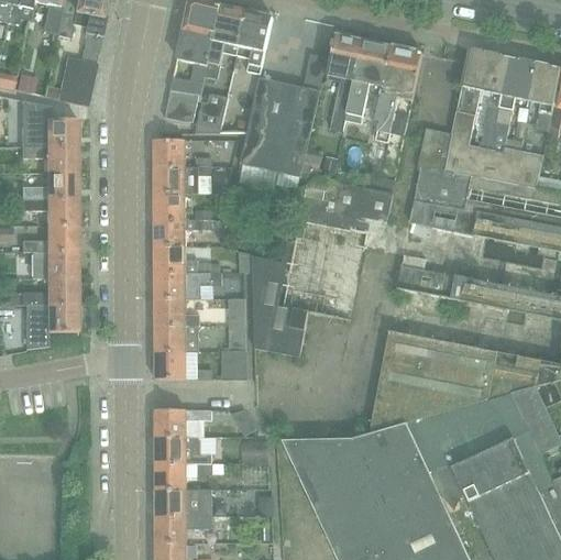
[(0,0),(0,20),(4,21),(9,0),(0,0)]
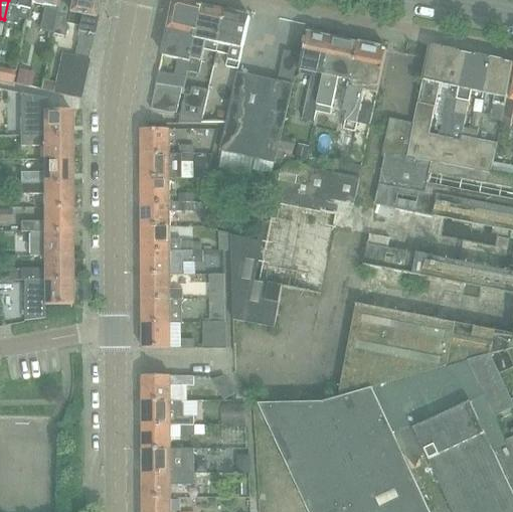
[(8,0),(4,19),(14,21),(15,15),(25,17),(26,10),(28,2),(28,0),(8,0)]
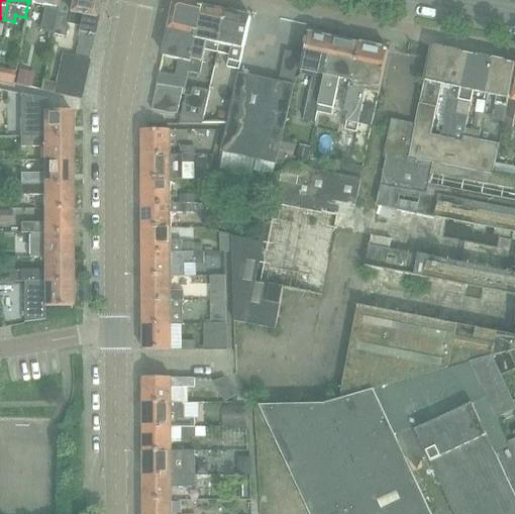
[(28,0),(28,2),(26,10),(41,13),(38,26),(46,28),(53,0),(28,0)]
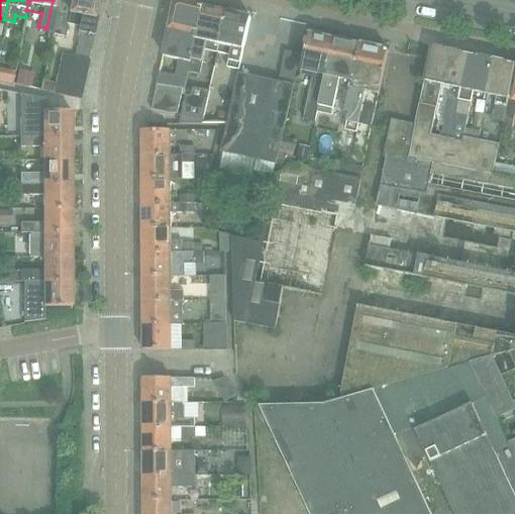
[(57,0),(50,31),(66,35),(69,20),(76,22),(76,29),(80,29),(76,45),(88,48),(95,15),(91,14),(94,0),(57,0)]
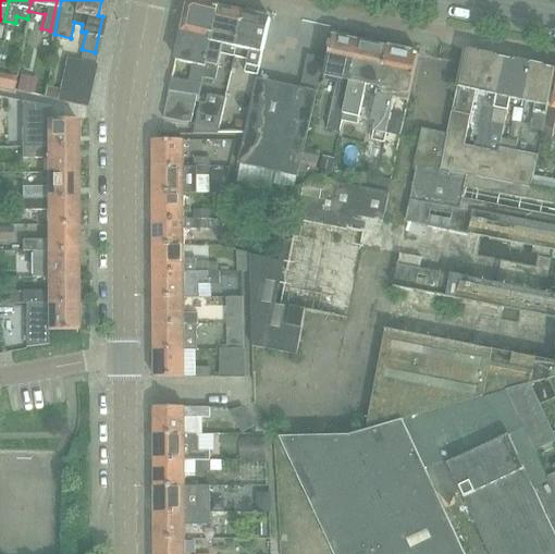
[(185,4),(173,59),(202,64),(216,4),(193,0),(185,4)]
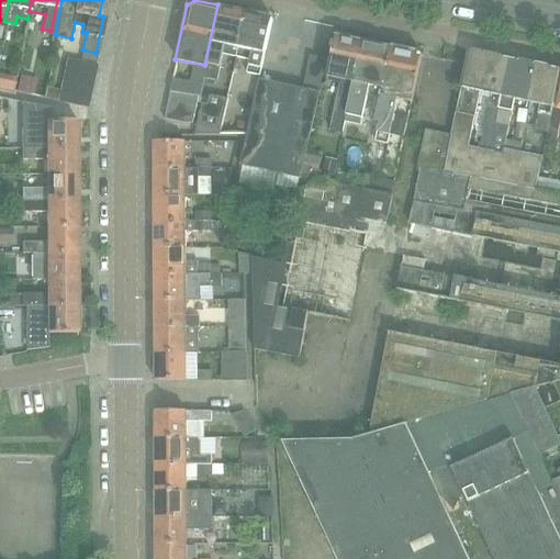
[(228,7),(217,4),(204,65),(203,76),(215,79),(221,53),(234,56),(244,11),(241,11),(238,10),(233,9),(231,9),(228,7)]
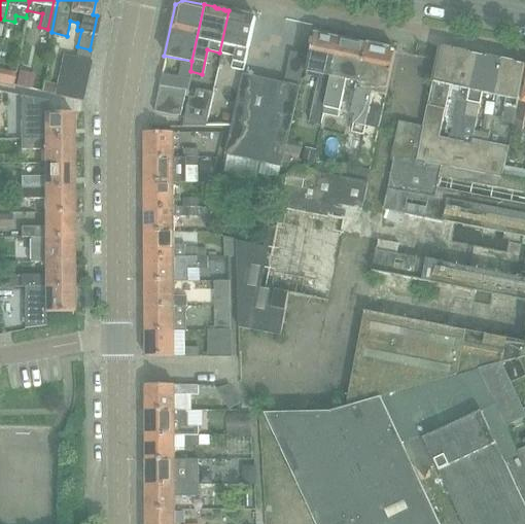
[(230,10),(229,10),(219,53),(231,55),(229,67),(242,70),(249,36),(253,15),(244,13),(241,14),(240,12),(234,11),(232,11),(230,10)]
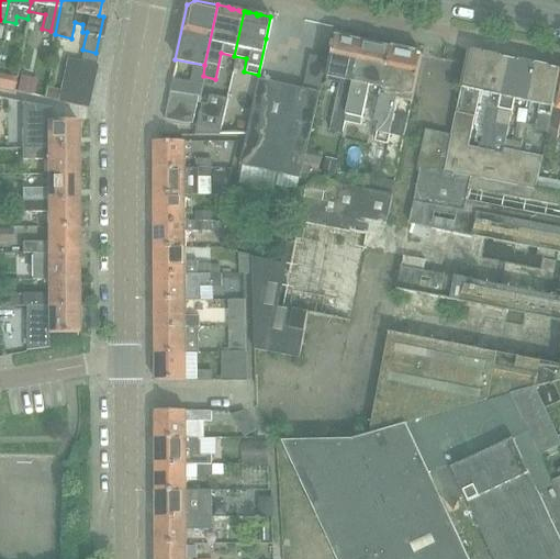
[(337,32),(336,35),(334,34),(325,74),(324,79),(338,81),(327,129),(342,131),(344,120),(342,120),(359,40),(349,37),(350,35),(337,32)]
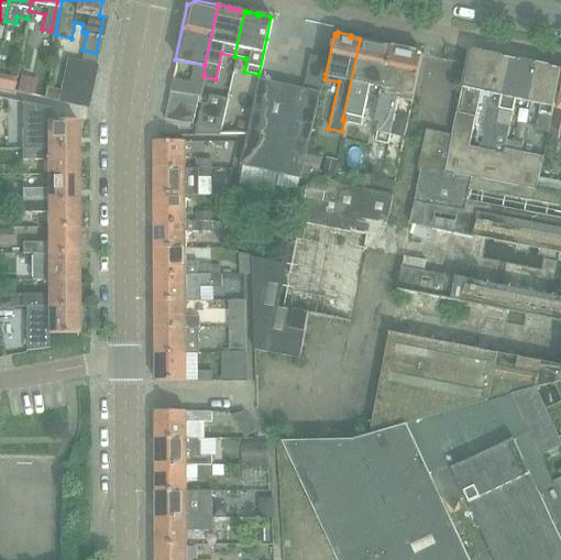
[(376,43),(360,40),(342,120),(344,120),(360,124),(367,85),(381,87),(389,46),(388,45),(389,43),(377,41),(376,43)]
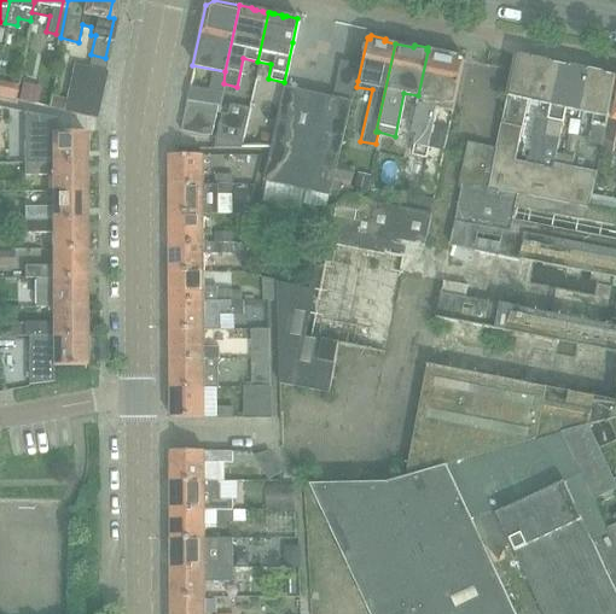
[(446,54),(428,51),(418,95),(410,133),(414,133),(411,153),(425,157),(436,107),(451,110),(462,58),(458,57),(459,54),(447,52),(446,54)]
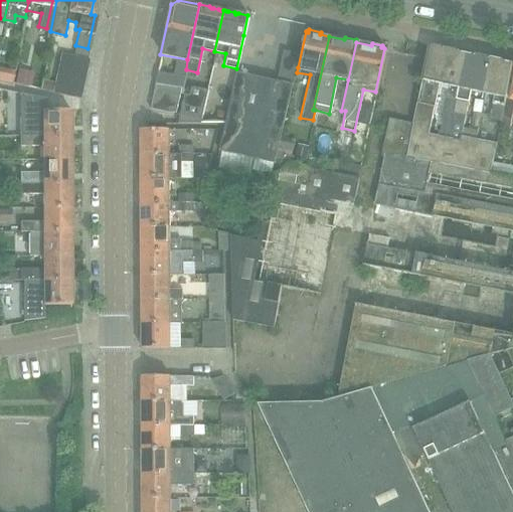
[(475,139),(457,135),(459,123),(450,121),(464,51),(428,43),(419,78),(420,79),(411,122),(405,156),(489,172),(495,142),(475,139)]
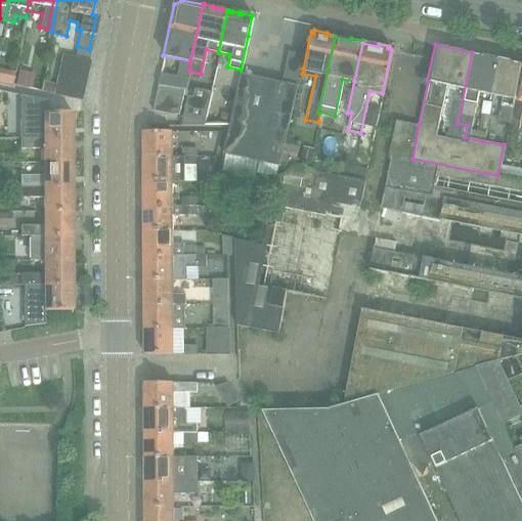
[(240,72),(237,83),(222,152),(291,167),(296,164),(297,158),(278,154),(297,74),(301,53),(288,50),(281,81),(240,72)]
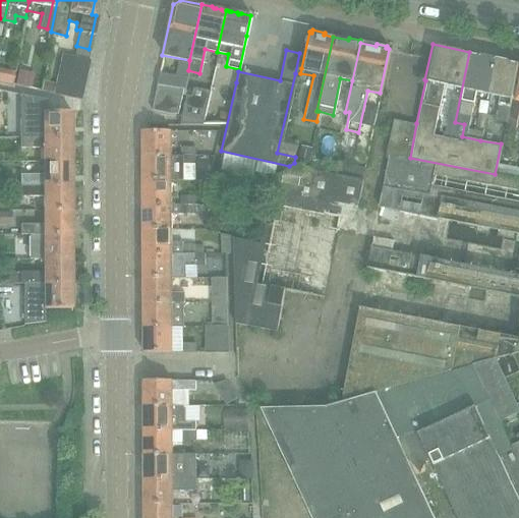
[(494,57),(469,52),(455,122),(464,124),(462,136),(480,140),(482,130),(467,127),(475,91),(486,94),(494,57)]
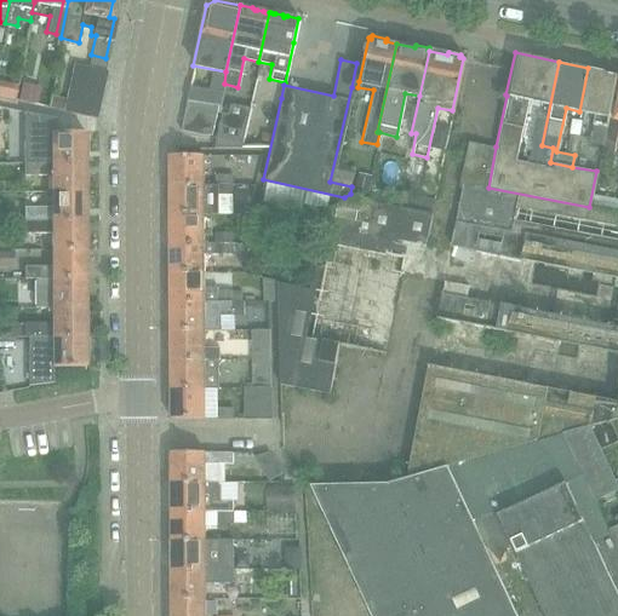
[(73,63),(69,79),(99,85),(103,69),(73,63)]
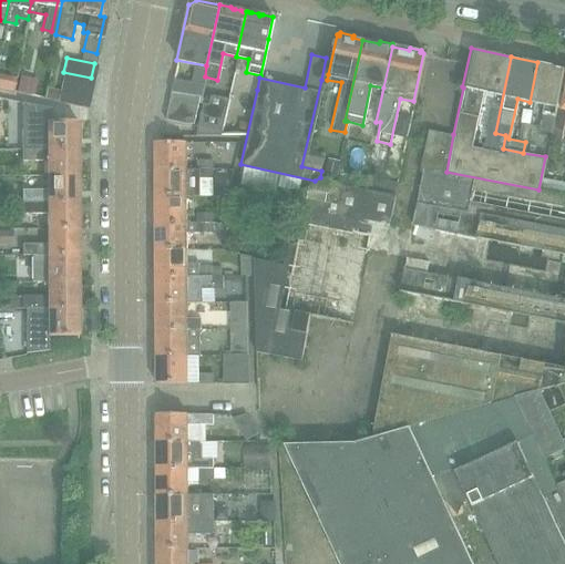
[(563,68),(537,62),(530,102),(544,104),(538,130),(550,132),(555,108),(563,68)]
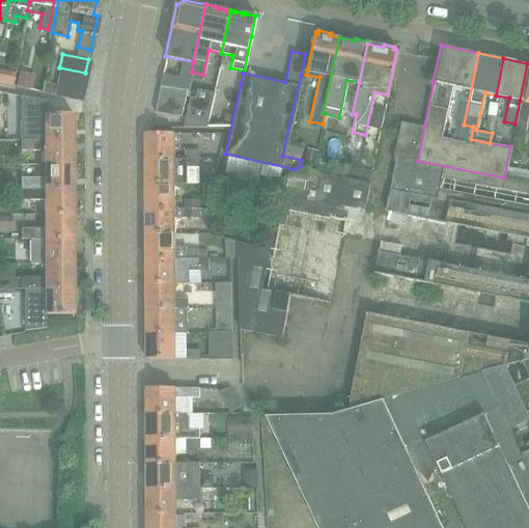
[(85,73),(59,67),(56,79),(83,85),(85,73)]
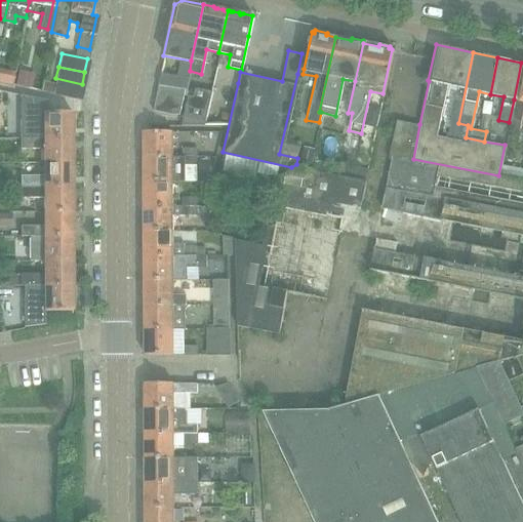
[(13,71),(0,68),(0,81),(11,84),(13,71)]
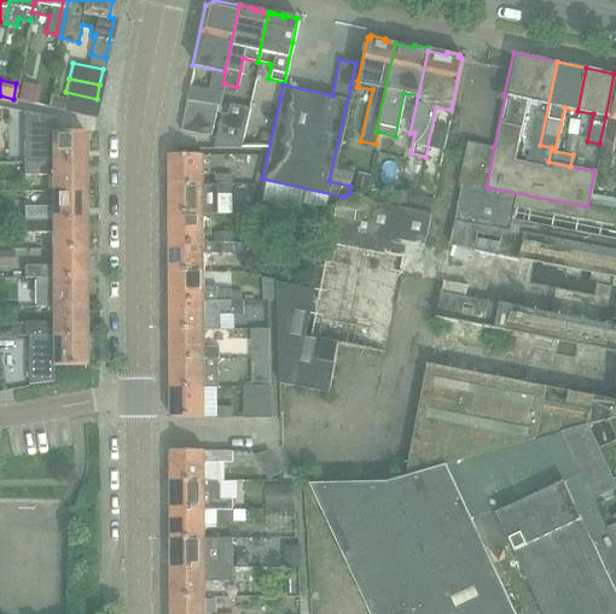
[(221,92),(189,85),(186,98),(216,104),(219,104),(221,92)]
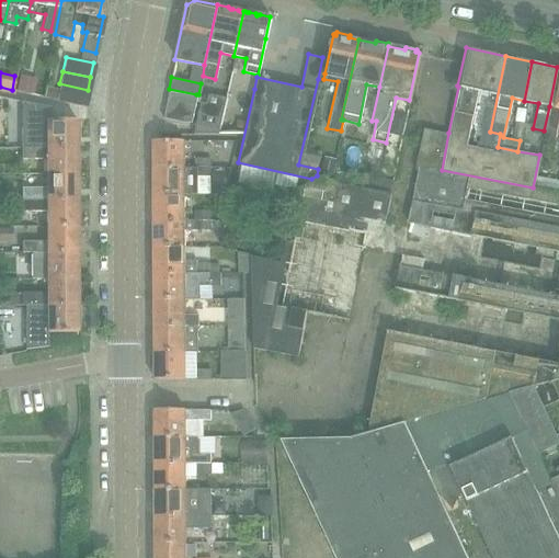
[(558,79),(554,106),(549,106),(544,131),(542,141),(556,144),(557,135),(558,134),(558,79)]
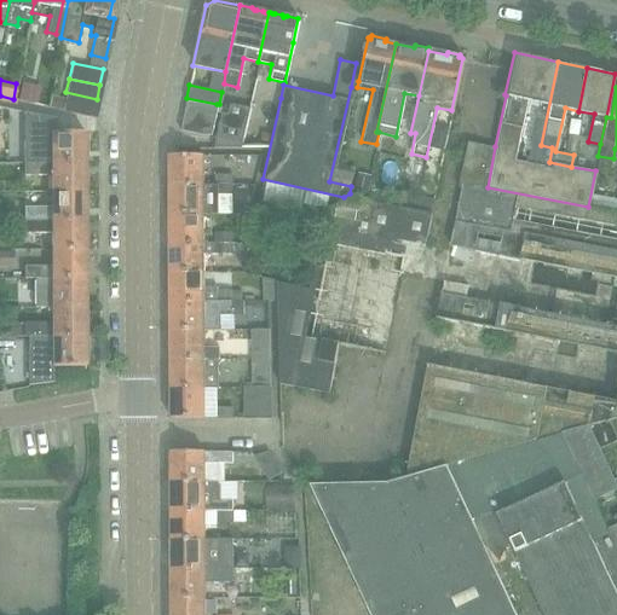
[(97,99),(65,92),(63,109),(93,115),(97,99)]
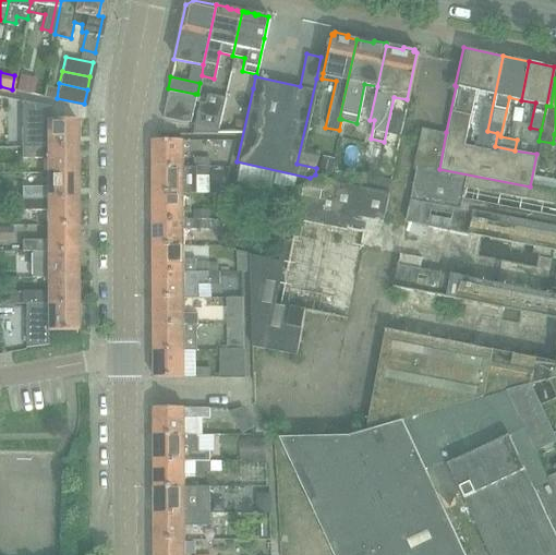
[(195,94),(168,88),(165,101),(192,108),(195,94)]
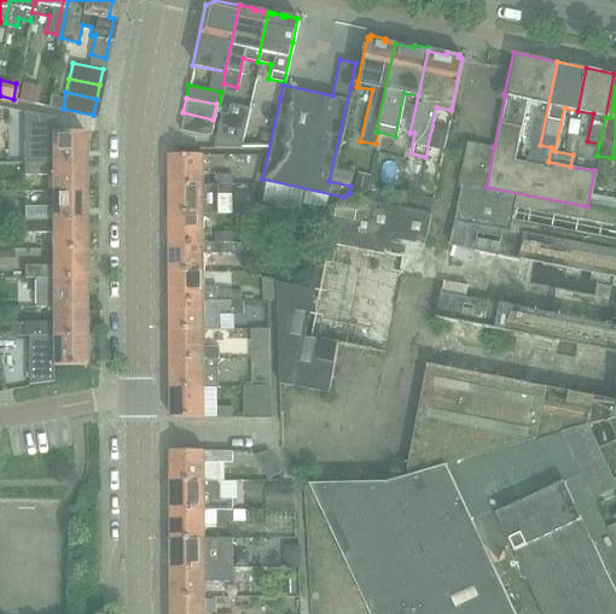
[(220,111),(211,146),(239,145),(249,106),(227,103),(225,112),(220,111)]
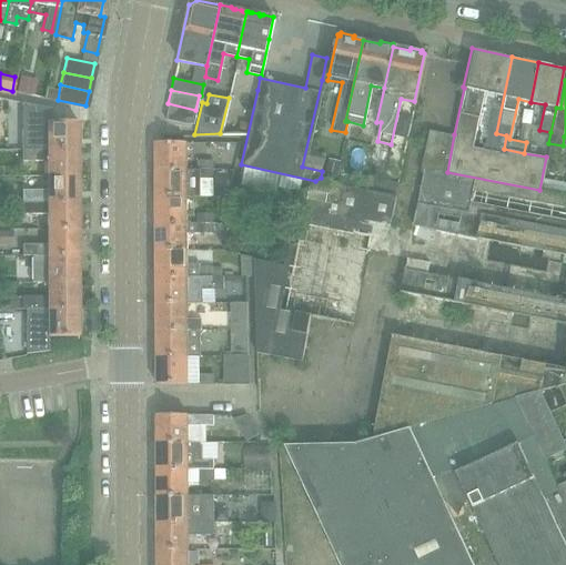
[(49,107),(19,102),(20,147),(77,147),(77,119),(49,120),(49,107)]
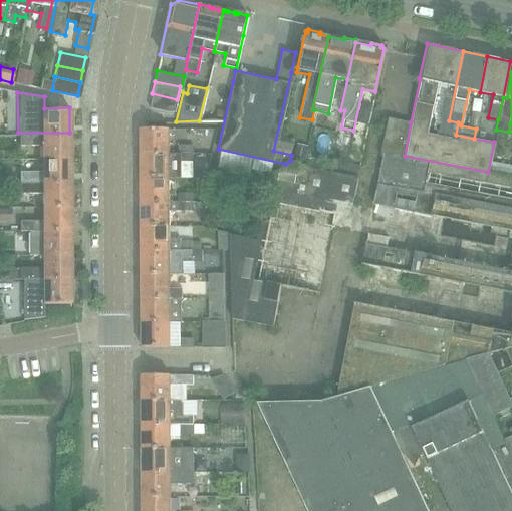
[(177,99),(152,93),(149,106),(174,112),(177,99)]
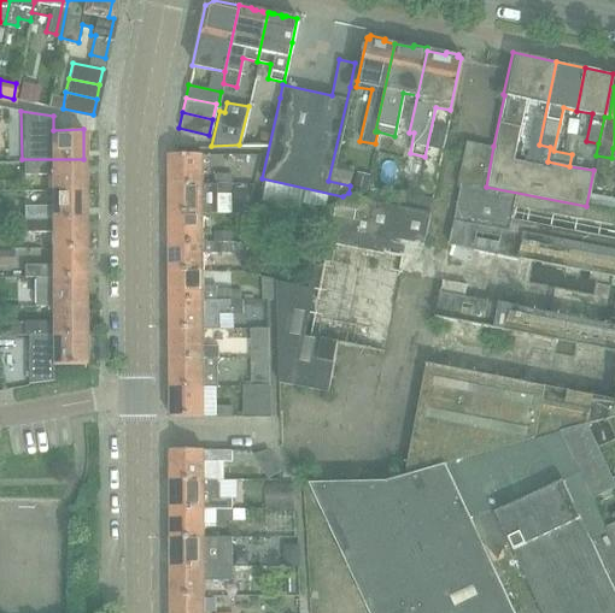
[(201,153),(192,153),(168,153),(168,182),(201,182),(201,153)]
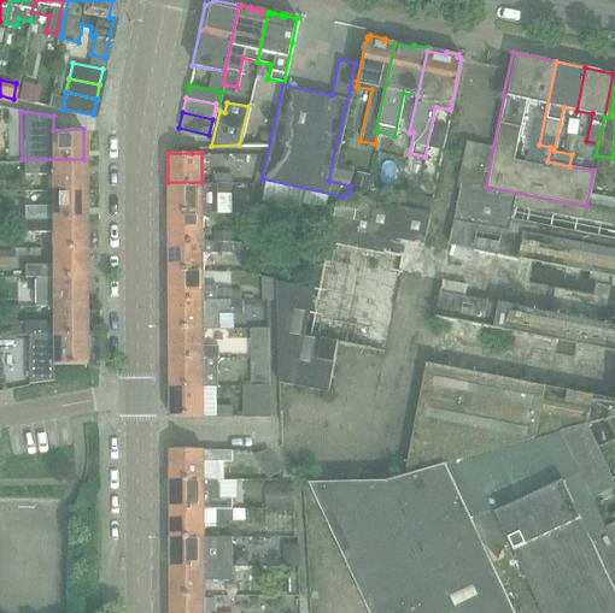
[(83,188),(83,159),(22,159),(22,172),(50,172),(50,188),(83,188)]
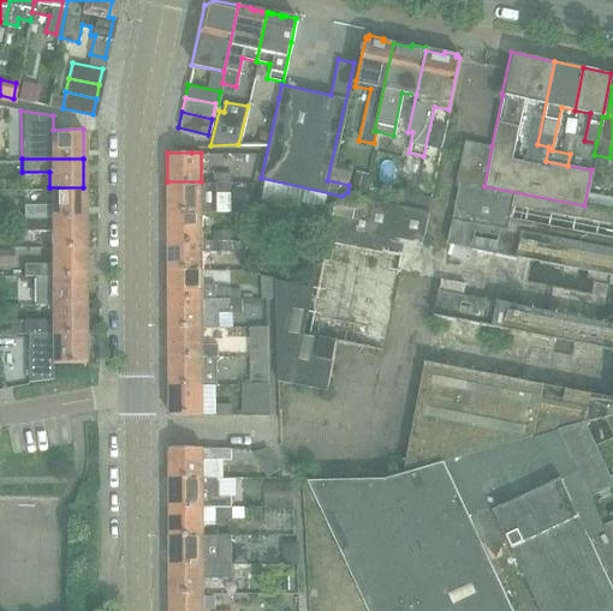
[(228,181),(228,172),(213,172),(213,181),(228,181)]
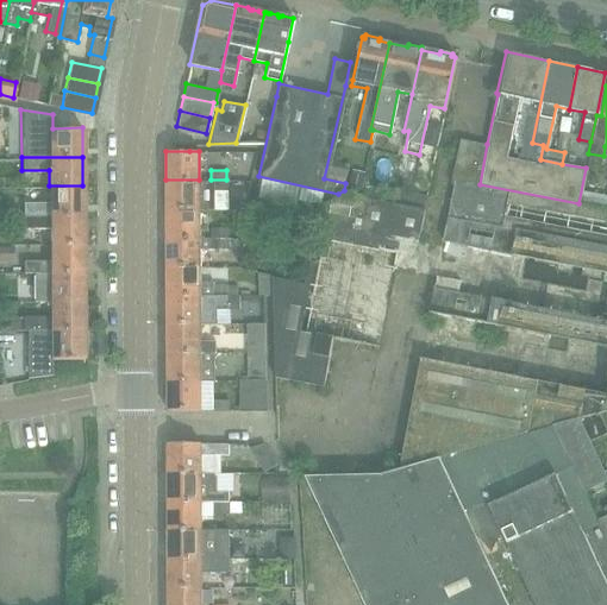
[(199,180),(166,180),(166,209),(199,208),(211,208),(211,190),(211,180),(199,180)]
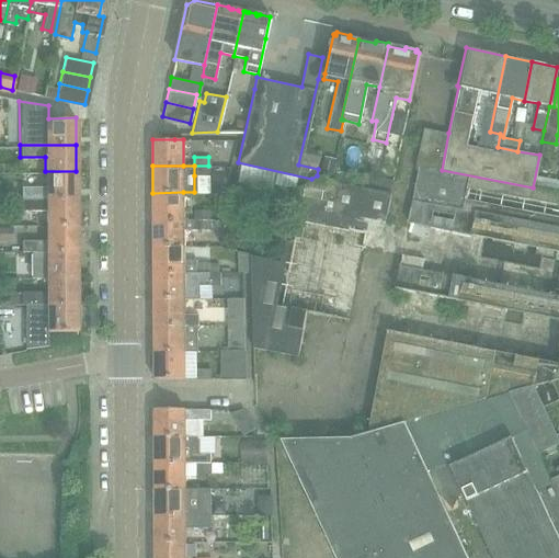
[(208,175),(208,166),(194,166),(194,175),(208,175)]
